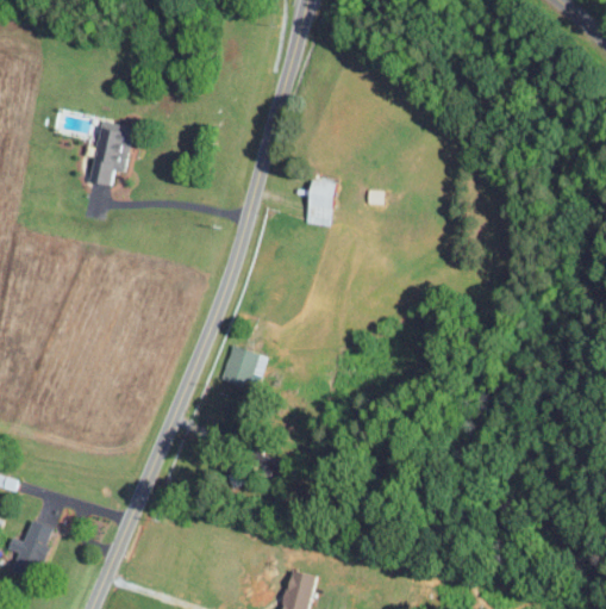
[(93,182),(110,186),(113,169),(123,171),(129,144),(117,142),(118,134),(104,130),(93,182)]
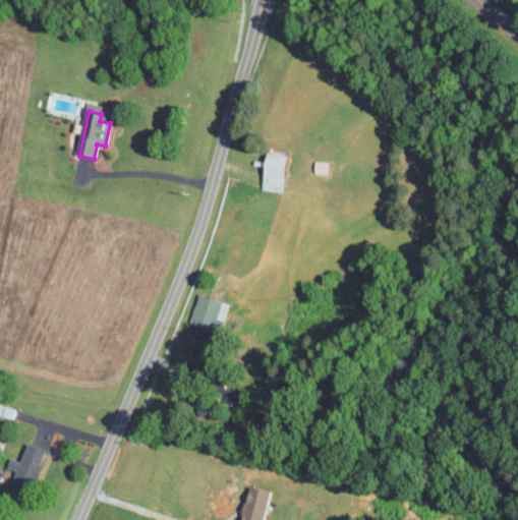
[(262,191),(284,191),(285,155),(264,155),(262,191)]
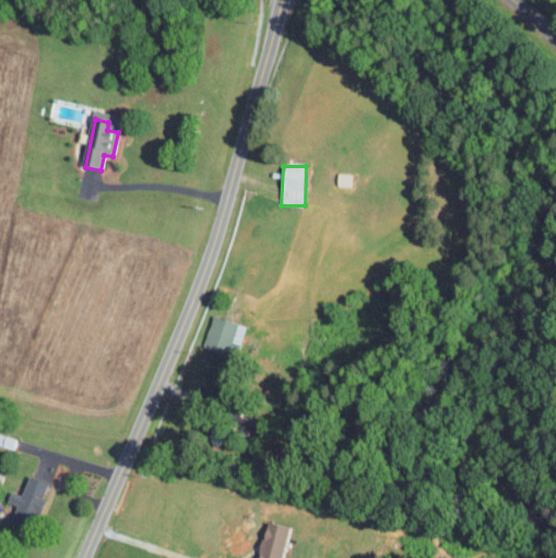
[(204,347),(236,358),(246,327),(214,317),(204,347)]
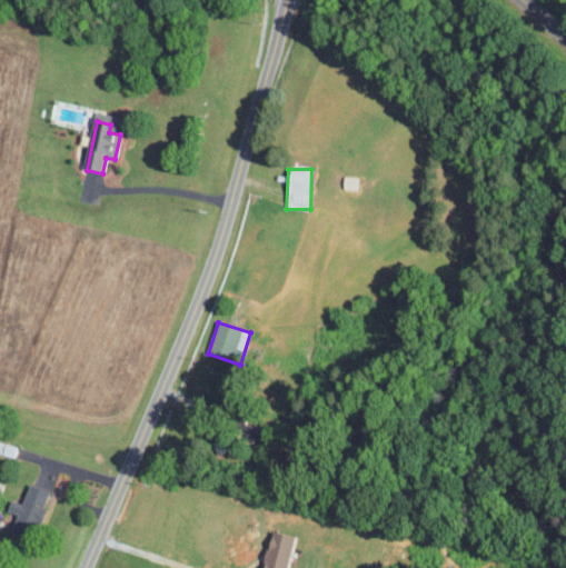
[(50,492),(30,485),(23,505),(11,500),(8,510),(19,515),(16,522),(37,530),(50,492)]
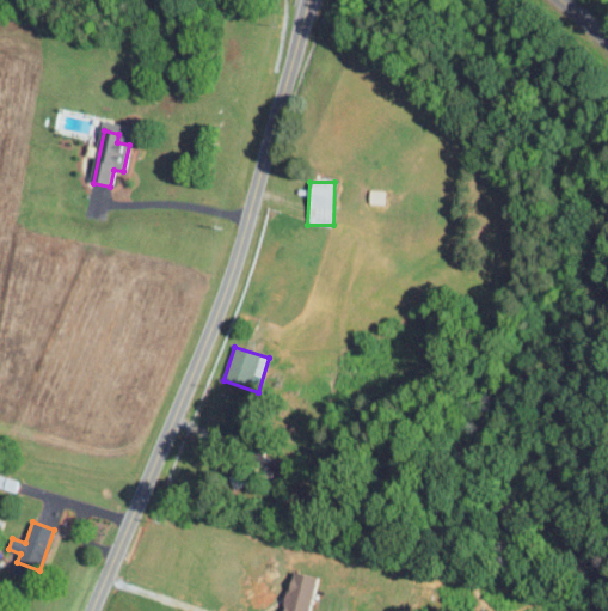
[(306,610),(315,575),(290,570),(280,610),(306,610)]
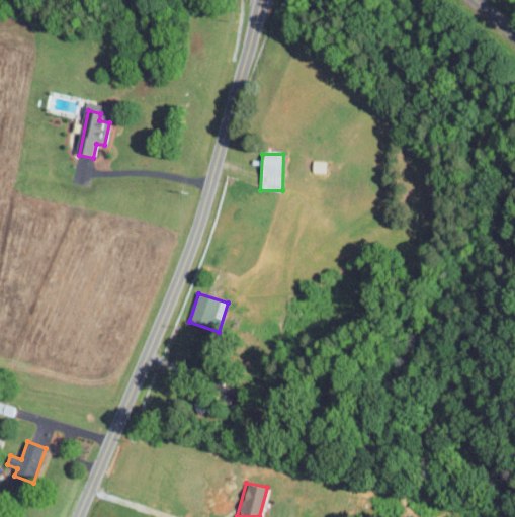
All buildings are outlined.
